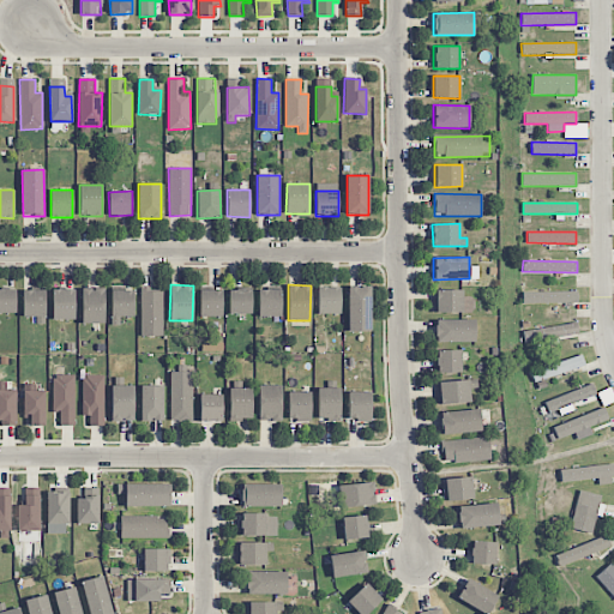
[(371,286),(348,286),(348,331),(371,331),(371,286)]
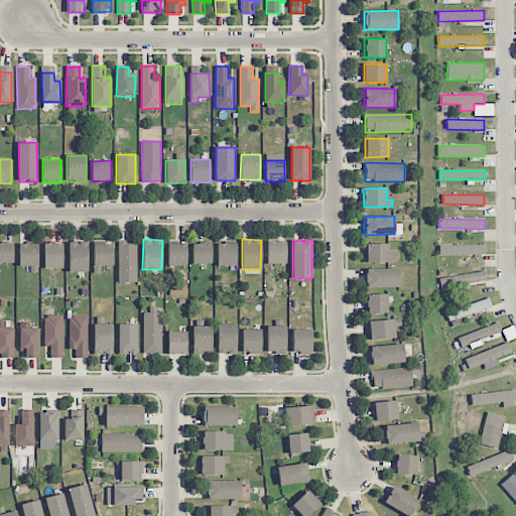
[(267,264),(285,263),(285,241),(266,241),(267,264)]
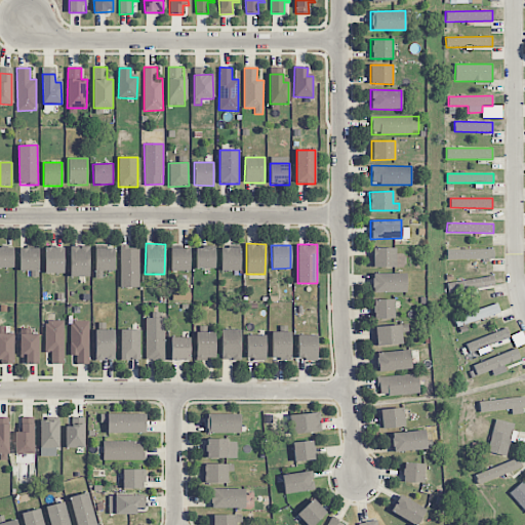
[(0,268),(13,268),(13,247),(0,246),(0,268)]
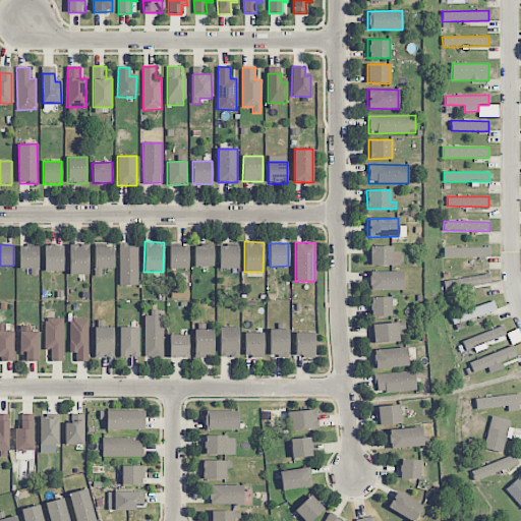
[(89,245),(69,244),(68,274),(89,275),(89,245)]
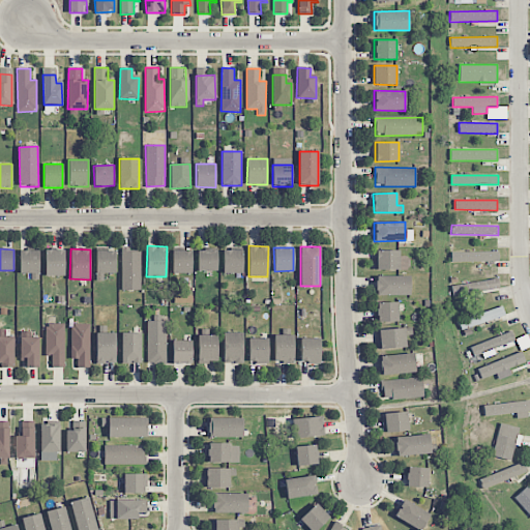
[(121,290),(141,290),(141,248),(121,249),(121,290)]
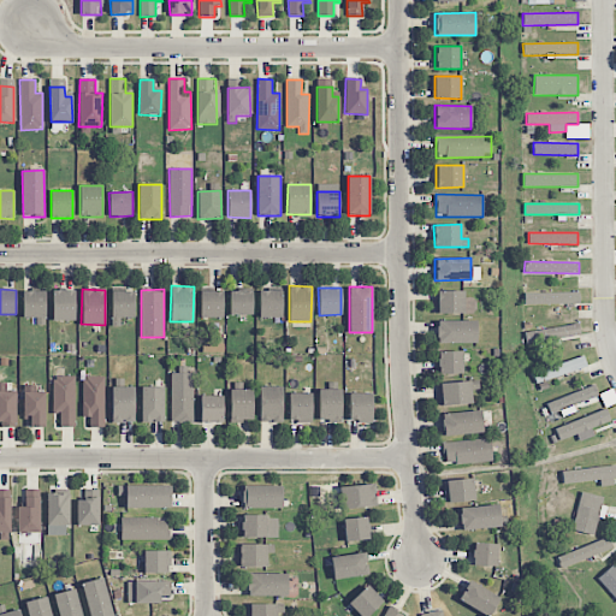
[(75,290),(52,290),(53,321),(75,320),(75,290)]
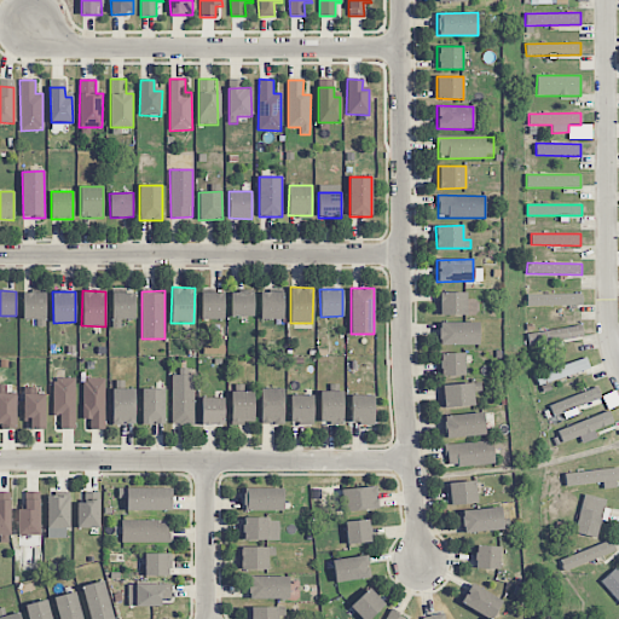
[(254,293),(231,291),(231,317),(253,317),(254,293)]
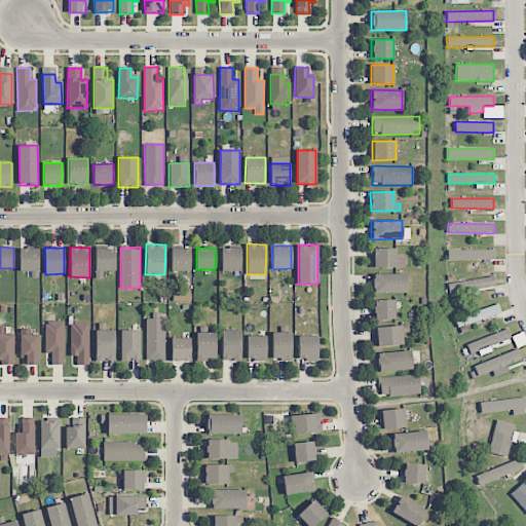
[(221,271),(240,271),(240,248),(221,249),(221,271)]
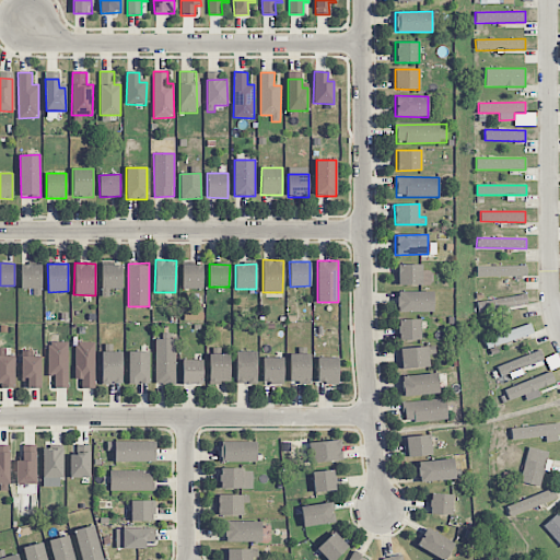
[(396,286),(432,284),(431,270),(422,270),(422,264),(396,265),(396,286)]
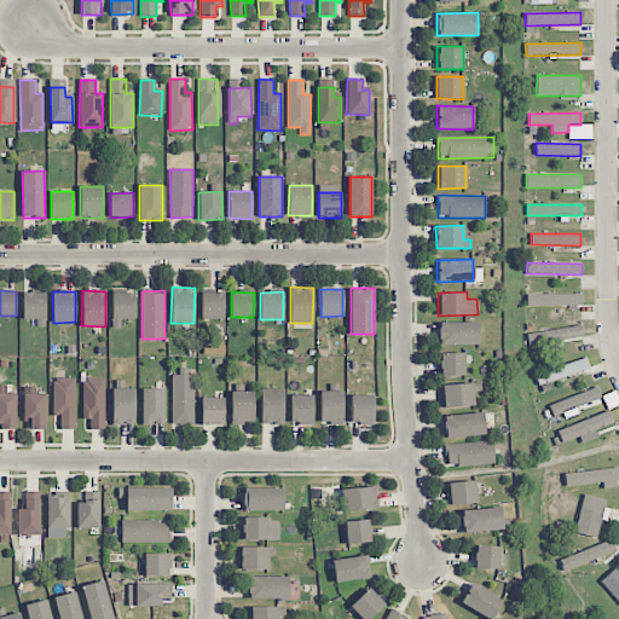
[(45,293),(23,293),(23,319),(36,319),(36,327),(46,327),(45,293)]
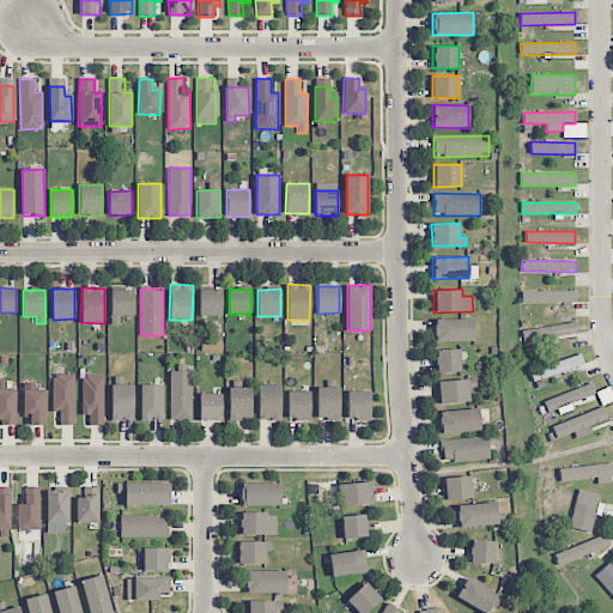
[(134,316),(134,290),(111,290),(111,325),(120,325),(120,316),(134,316)]
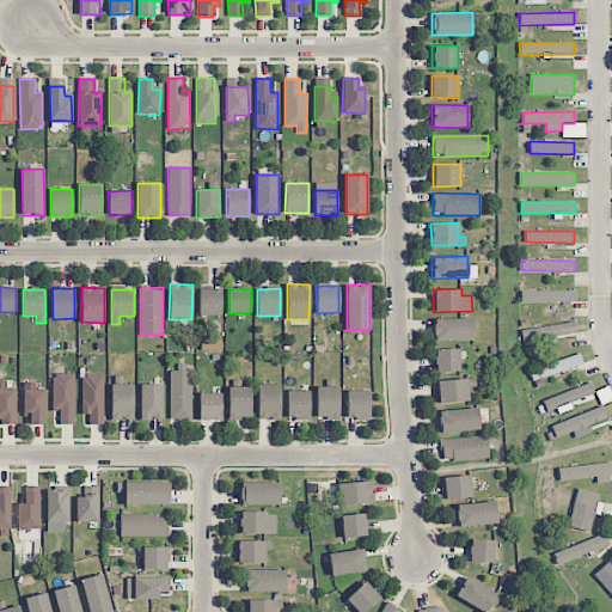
[(199,316),(221,316),(221,289),(200,289),(199,316)]
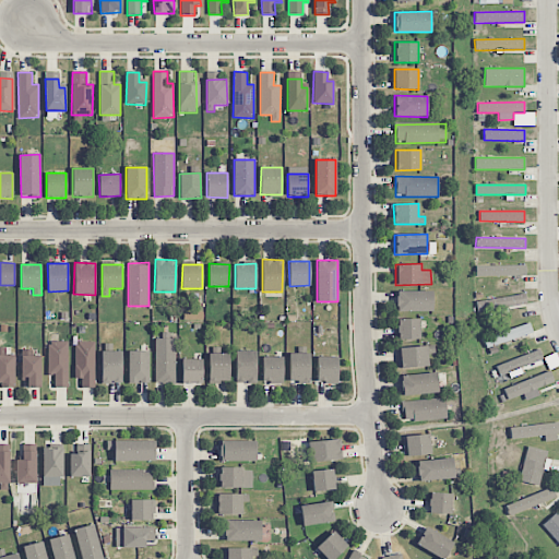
[(525,264),(475,265),(475,276),(525,275),(525,264)]
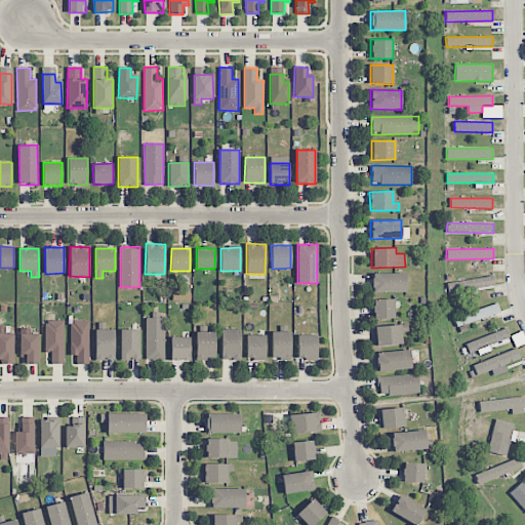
[(405,273),(371,274),(371,292),(405,292),(405,273)]
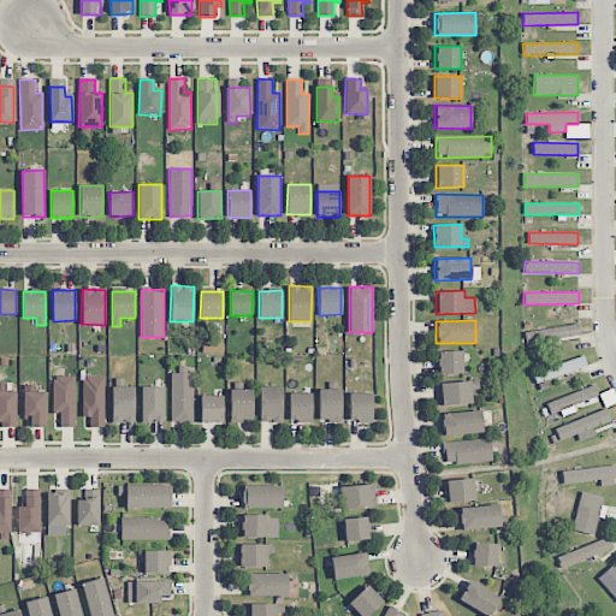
[(526,342),(580,337),(579,325),(525,331),(526,342)]
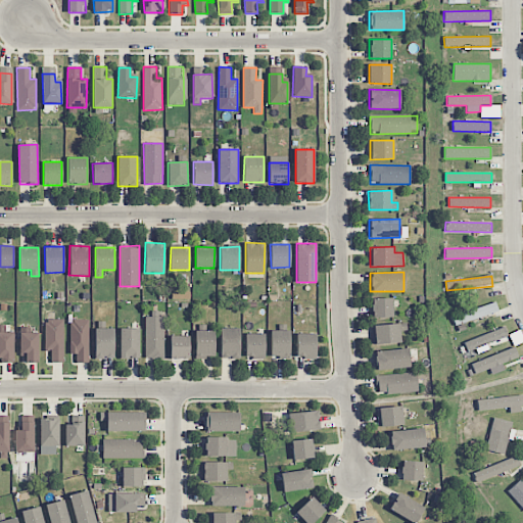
[(372,318),(392,317),(392,298),(372,298),(372,318)]
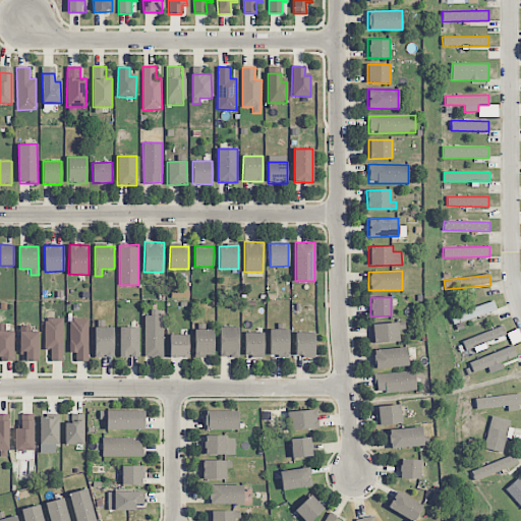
[(497,310),(494,301),(450,315),(453,325),(497,310)]
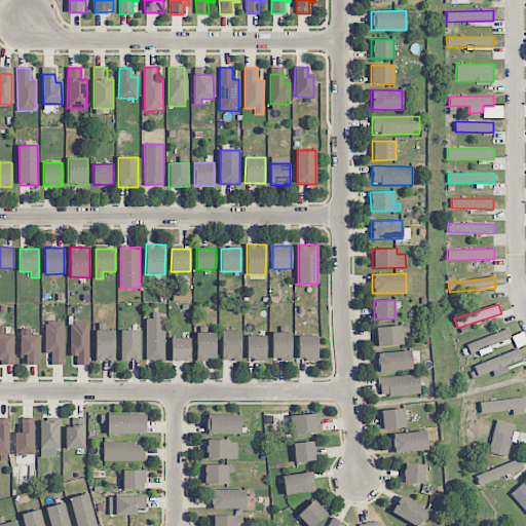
[(146,361),(164,360),(163,315),(145,315),(146,361)]
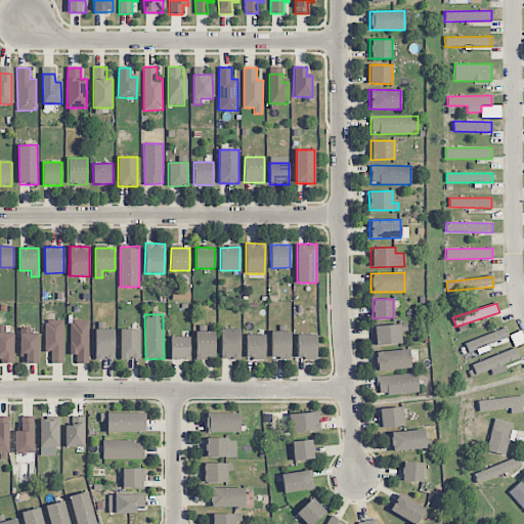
[(63,320),(45,320),(45,352),(51,352),(51,363),(63,363),(63,320)]
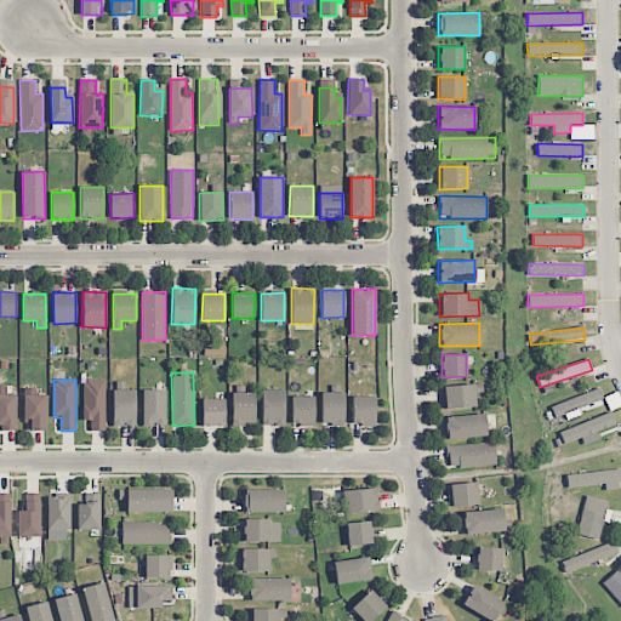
[(104,429),(106,380),(84,380),(83,421),(90,421),(90,429),(104,429)]
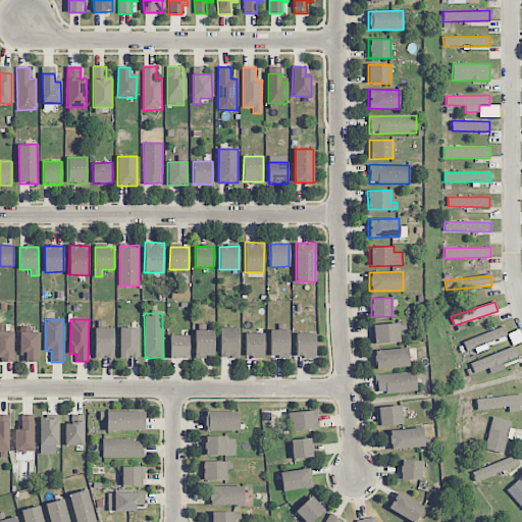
[(406,329),(405,323),(372,324),(373,344),(400,343),(399,329),(406,329)]
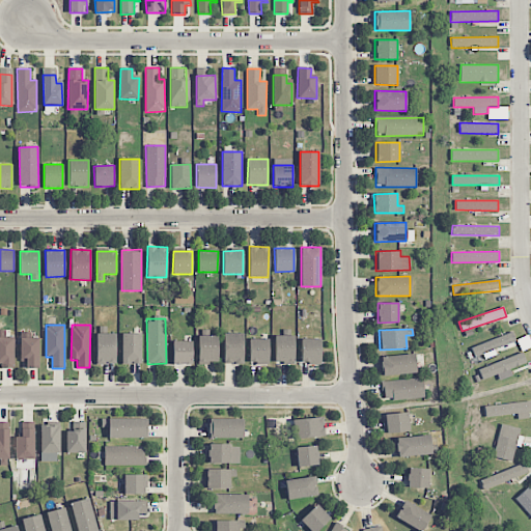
[(96,364),(115,364),(116,333),(96,333),(96,364)]
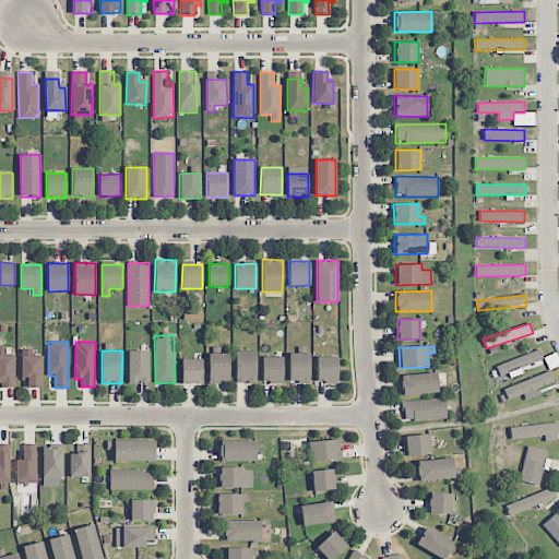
[(149,351),(128,351),(128,383),(149,383),(149,351)]
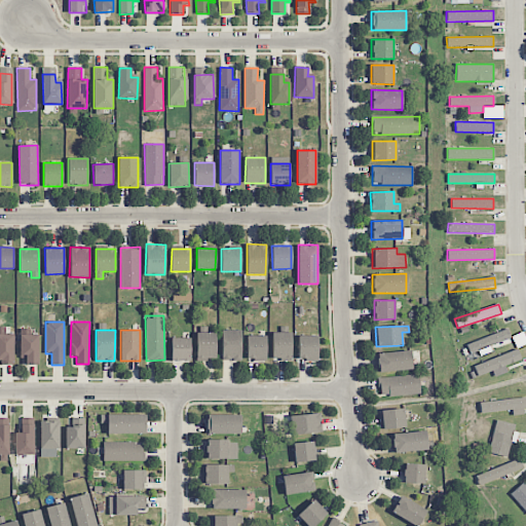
[(222,330),(221,361),(240,361),(241,331),(222,330)]
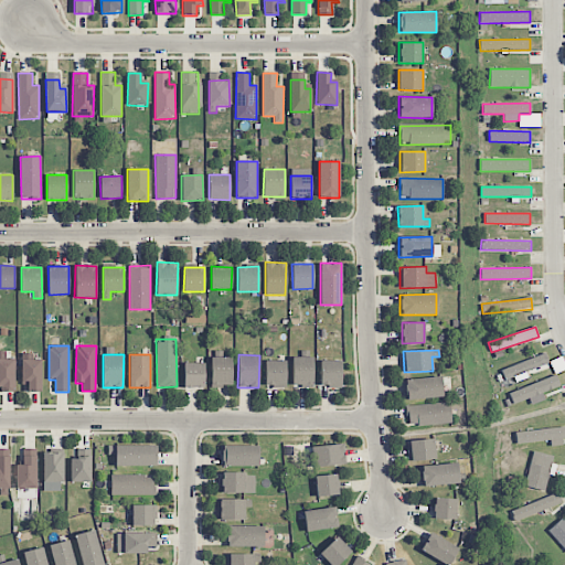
[(503,377),(548,365),(546,355),(501,368),(503,377)]
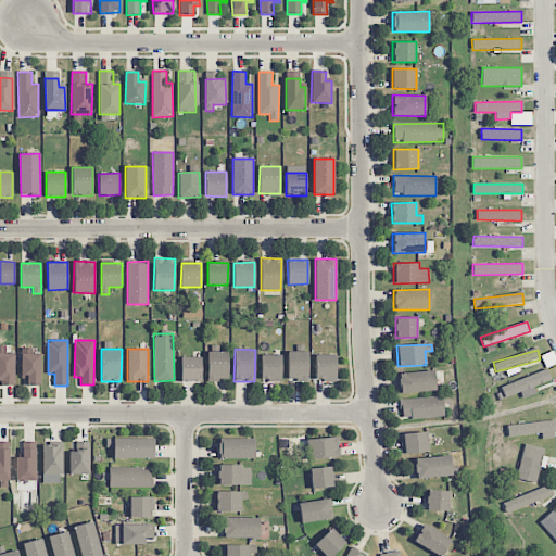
[(307,351),(287,352),(288,380),(308,379),(307,351)]
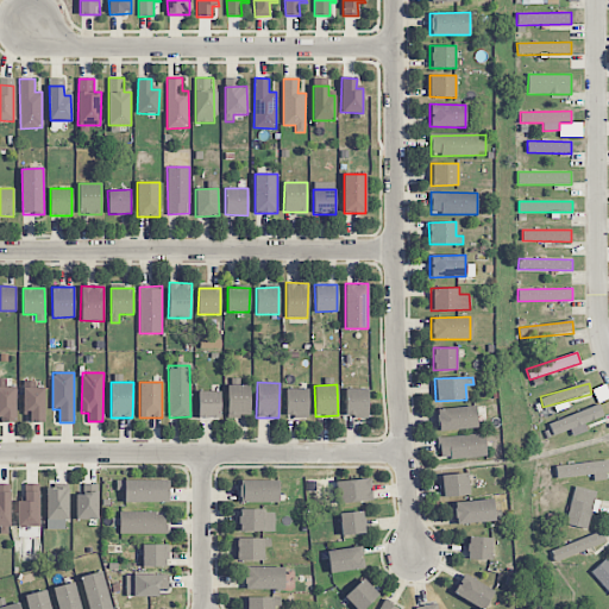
[(250,385),(227,385),(227,416),(250,416),(250,385)]
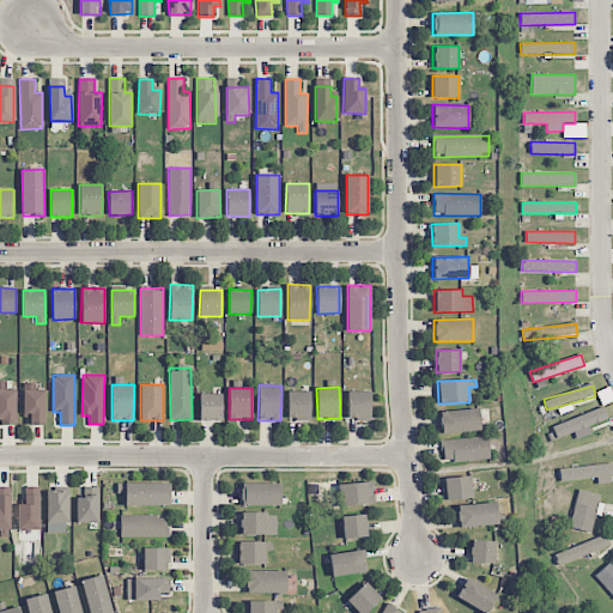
[(16,389),(0,389),(0,423),(16,423),(16,389)]
